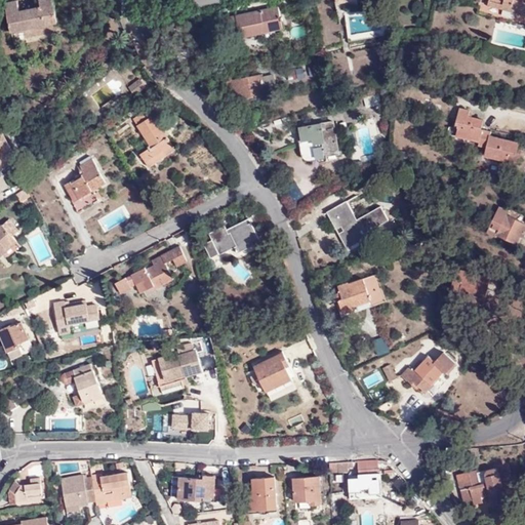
[(56,21),(52,0),(39,0),(39,2),(40,6),(32,8),(19,10),(17,0),(5,3),(11,31),(56,21)]
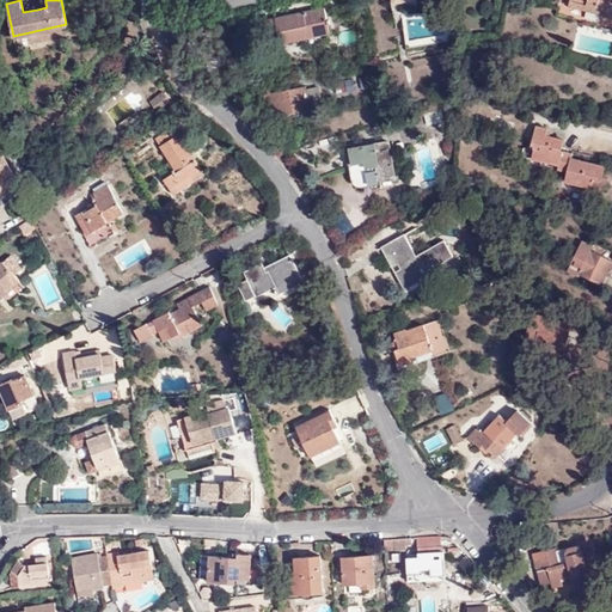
[(611,0),(570,0),(569,6),(611,17),(611,0)]
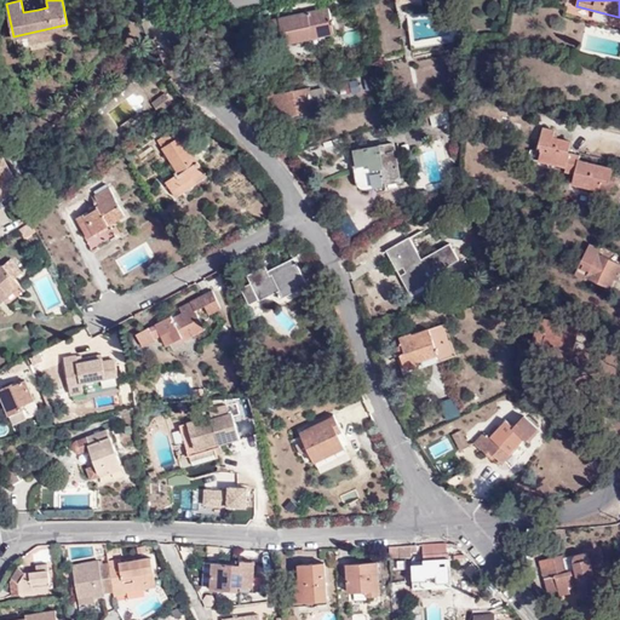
[(619,17),(577,6),(574,17),(619,29),(619,17)]
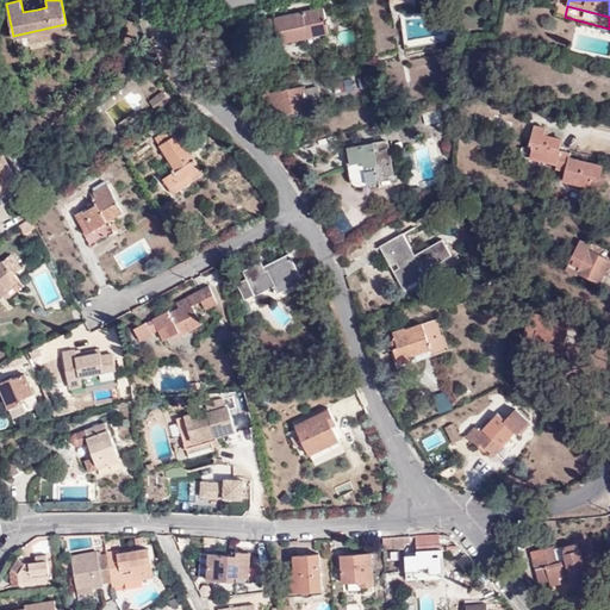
[(322,8),(259,23),(262,36),(278,32),(280,43),(328,32),(325,24),(328,24),(327,19),(324,19),(322,8)]
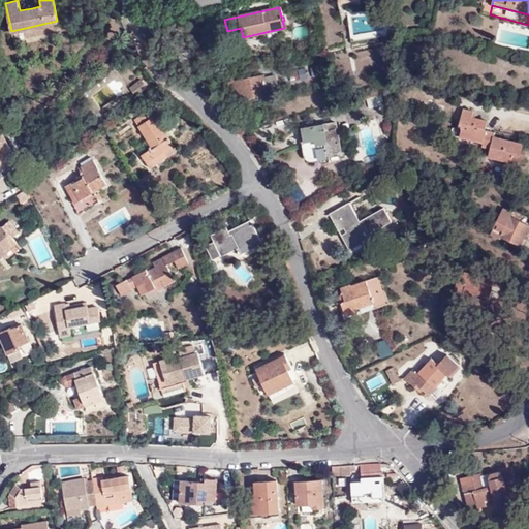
[(263,74),(232,81),(235,89),(237,88),(239,98),(267,93),(267,90),(277,88),(274,74),(265,76),(263,74)]
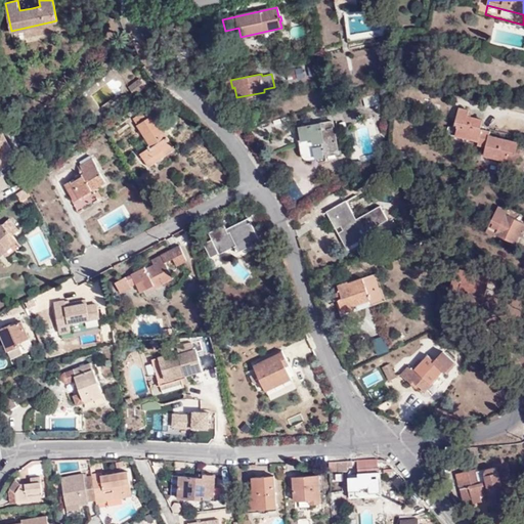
[(136,88),(142,83),(139,80),(129,87),(133,93),(137,89),(136,88)]
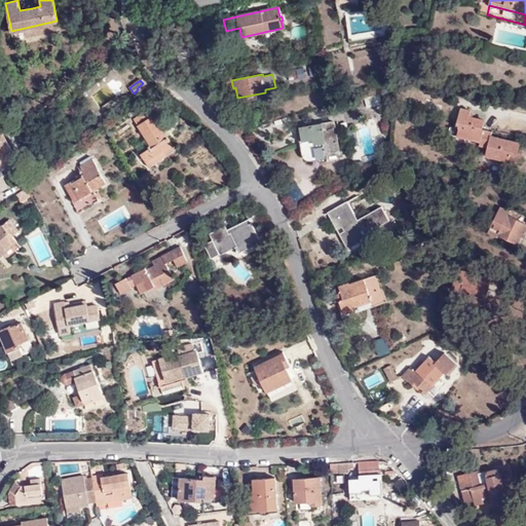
[(145,87),(143,83),(137,88),(138,89),(134,94),(135,96),(145,87)]
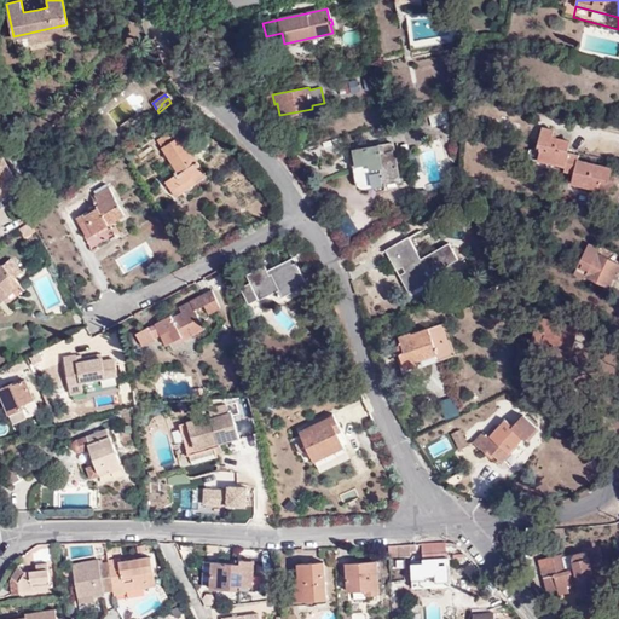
[(563,166),(566,152),(568,140),(551,137),(554,129),(541,127),(536,148),(539,149),(537,158),(537,160),(538,161),(551,163),(563,166)]
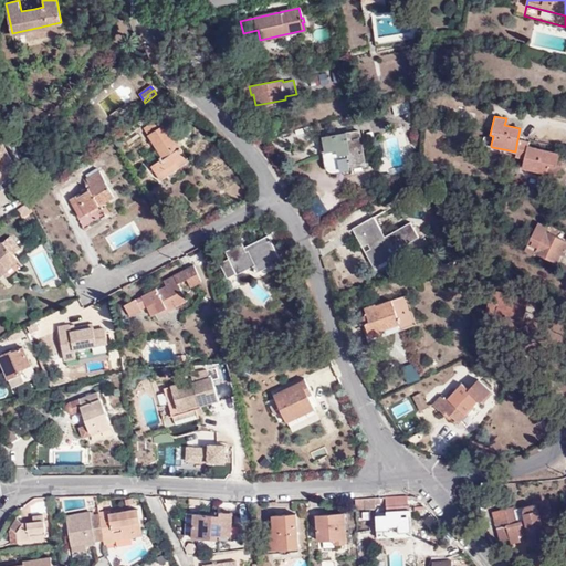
[(147,134),(164,124),(159,117),(143,127),(147,134)]
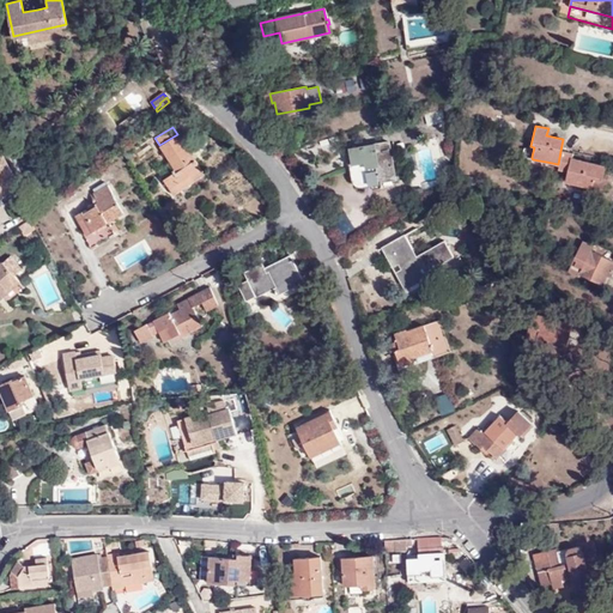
[(189,176),(201,169),(177,134),(159,145),(169,161),(175,157),(180,165),(174,169),(171,170),(173,171),(162,178),(169,189),(189,176)]
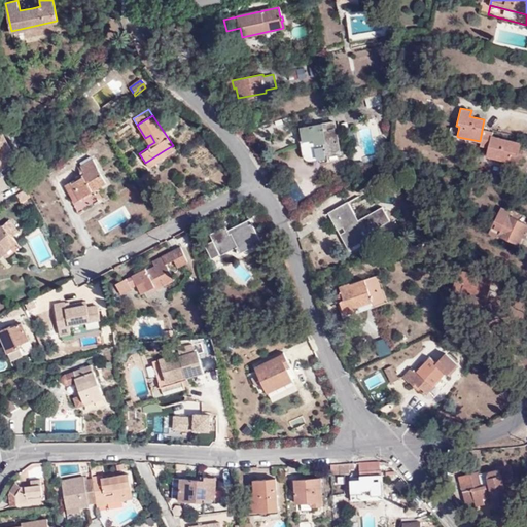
[(335,120),(301,127),(303,138),(306,155),(306,156),(307,156),(308,157),(309,157),(327,154),(341,151),(335,120)]
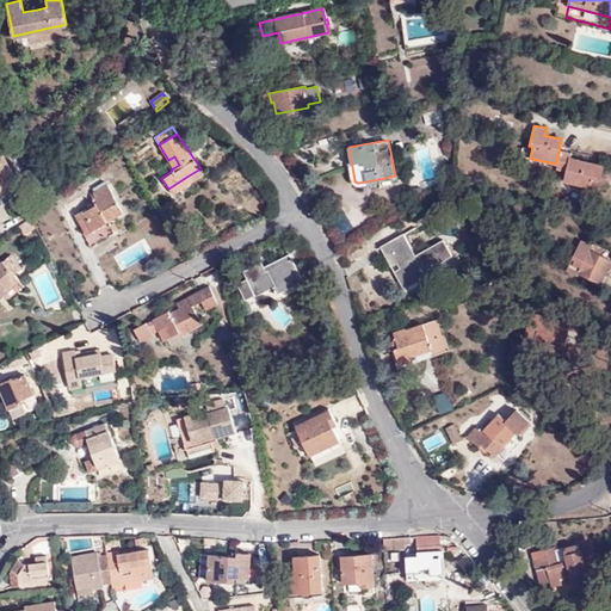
[(532,147),(529,146),(525,144),(523,160),(524,161),(525,162),(543,166),(544,161),(531,159),(530,158),(530,156),(532,147)]
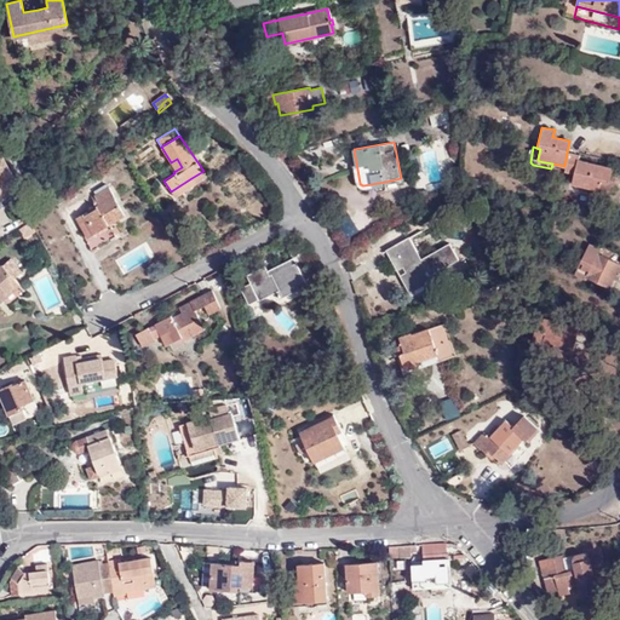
[(577,160),(579,155),(567,153),(564,166),(563,171),(574,173),(577,160)]
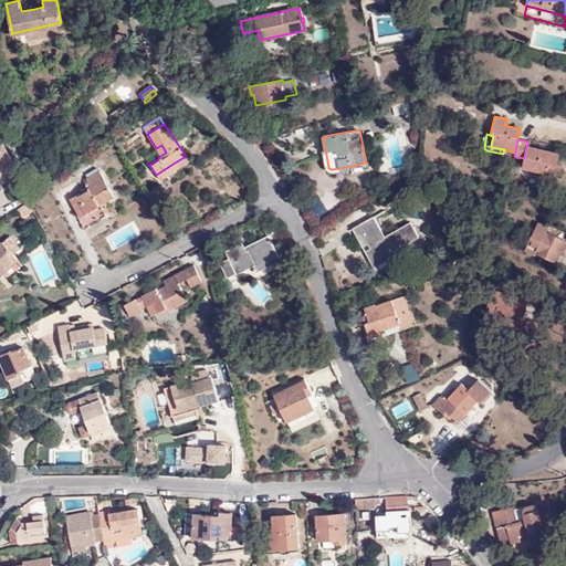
[(2,142),(0,143),(0,180),(1,184),(24,175),(2,142)]
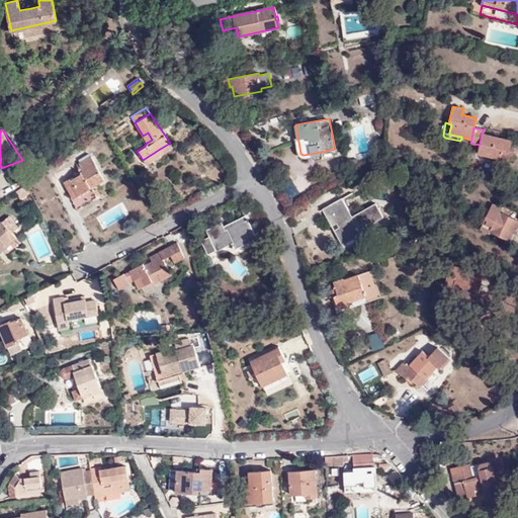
[(143,136),(147,143),(152,140),(148,133),(143,136)]
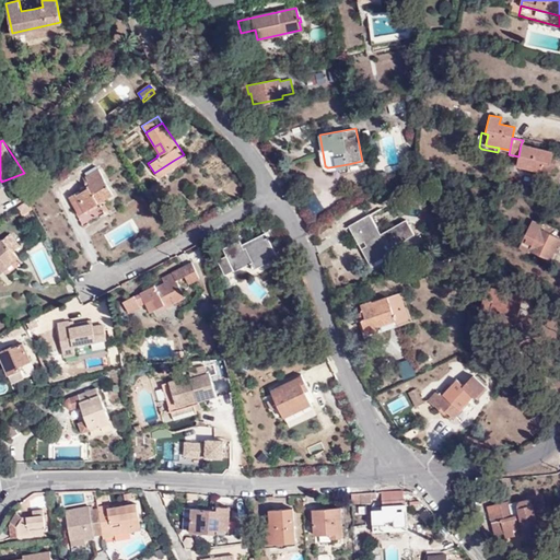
[(552,151),(521,144),(518,156),(516,166),(540,171),(543,163),(550,164),(551,158),(552,151)]
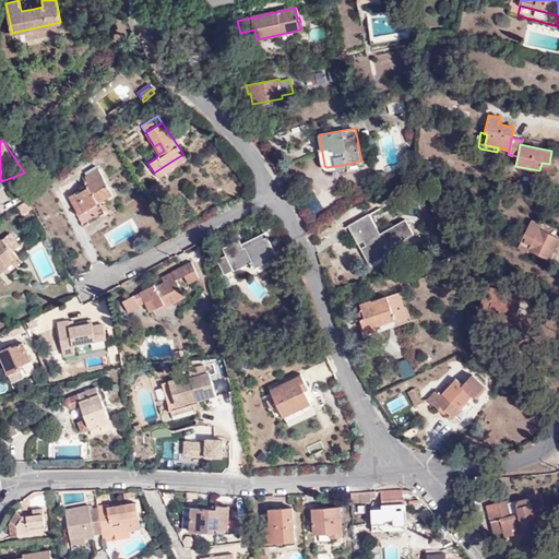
[(347,164),(328,167),(326,167),(325,166),(324,166),(324,165),(321,146),(318,147),(321,166),(322,167),(324,168),(325,169),(328,170),(329,170),(331,170),(348,167),(347,164)]
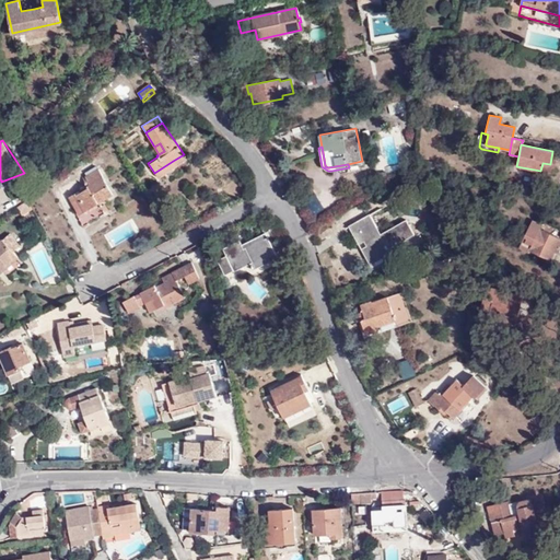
[(176,165),(186,159),(184,154),(173,161),(176,165)]
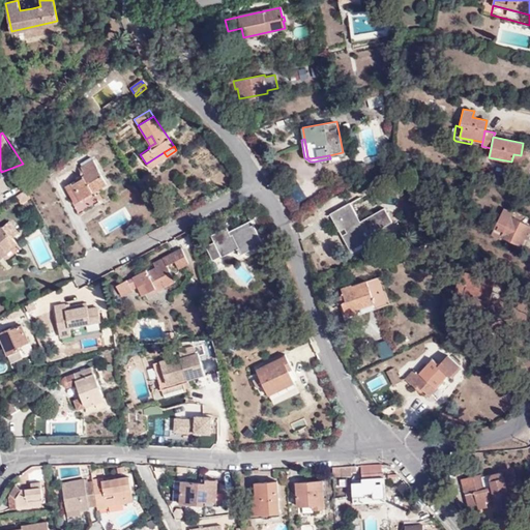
[(526,150),(522,149),(521,155),(513,154),(511,162),(523,164),(526,150)]
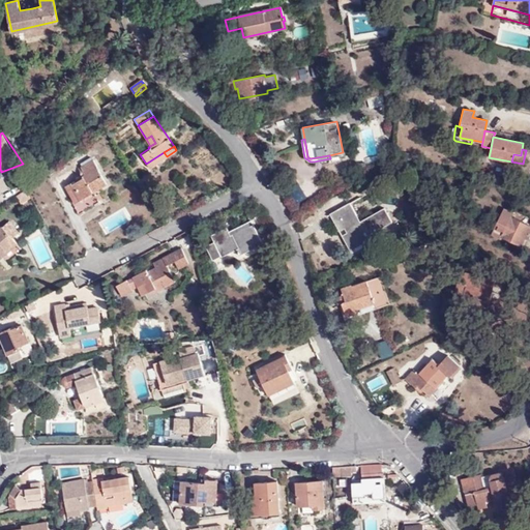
[(93,158),(80,167),(85,174),(82,176),(82,177),(71,184),(70,183),(65,186),(68,194),(67,196),(79,214),(99,202),(93,192),(107,183),(96,168),(98,167),(93,158)]
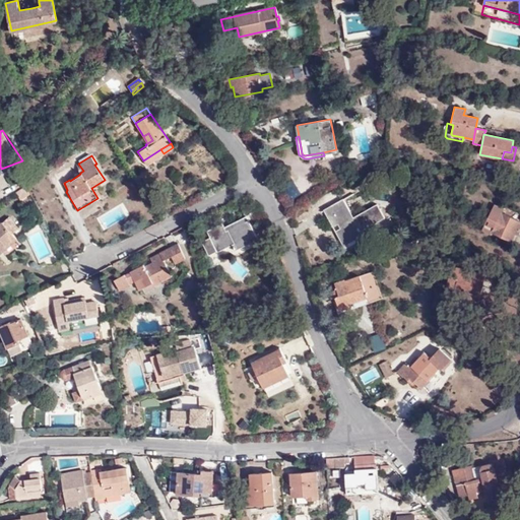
[(348,219),(352,217),(342,198),(338,201),(348,219)]
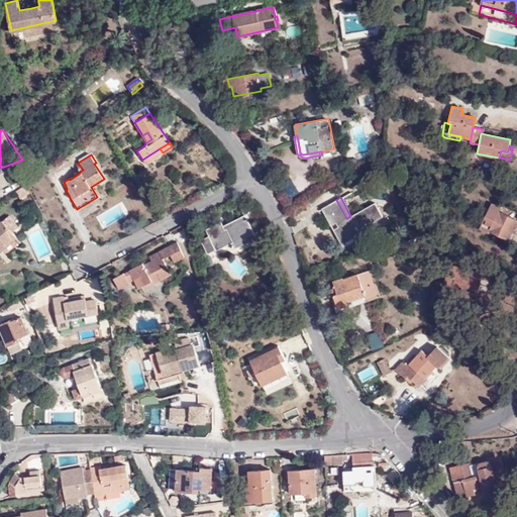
[(374,202),(350,216),(346,218),(336,200),(321,208),(330,224),(334,222),(337,220),(341,225),(337,227),(333,230),(342,246),(360,236),(364,240),(392,225),(386,213),(382,216),(374,202)]
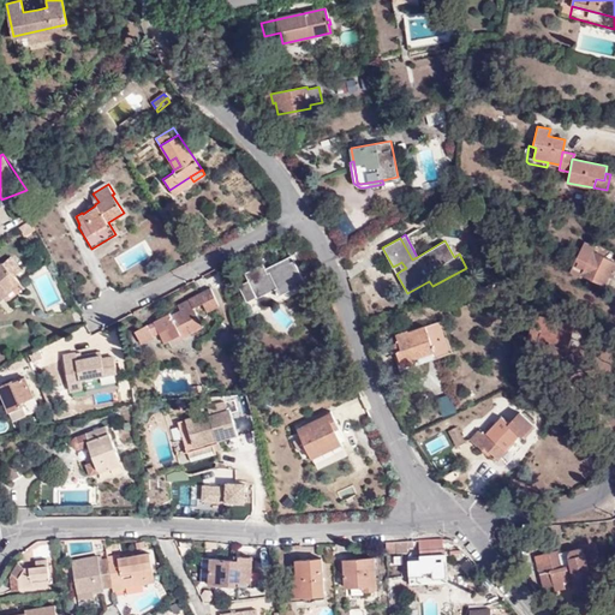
[(581,273),(604,285),(608,276),(610,278),(614,268),(614,262),(592,251),(595,248),(583,242),(569,270),(580,276),(581,273)]
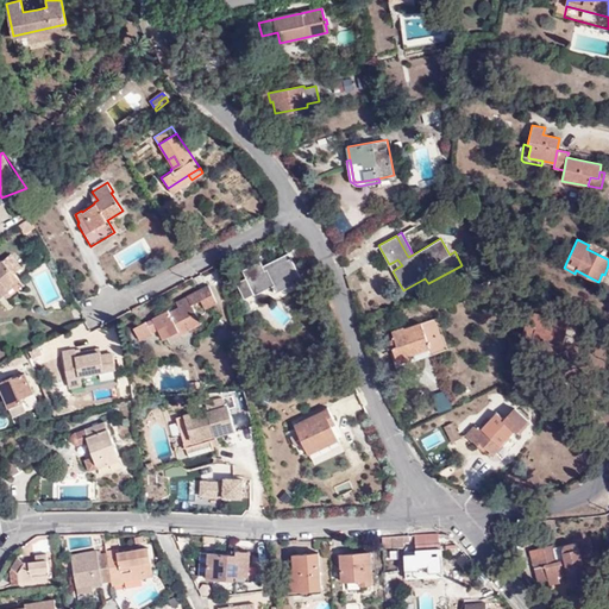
[(288,252),(262,265),(264,270),(290,256),(288,252)]
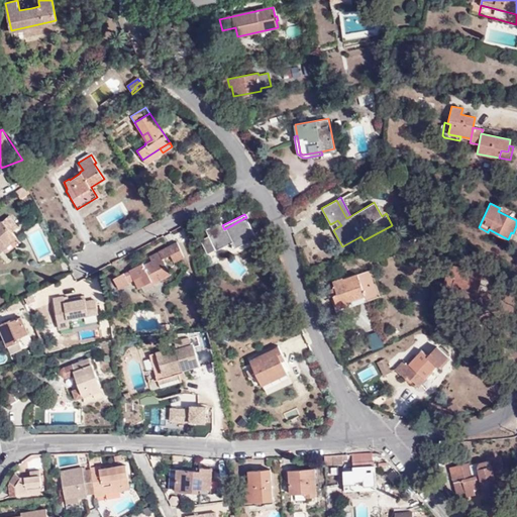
[(0,248),(15,235),(12,231),(18,226),(8,215),(0,222),(0,248)]
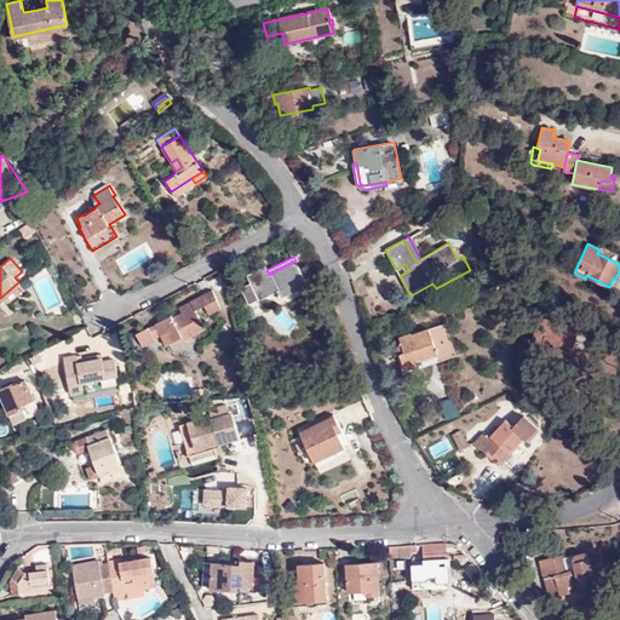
[(269,275),(267,270),(264,267),(246,275),(250,283),(240,288),(254,319),(310,290),(296,260),(269,275)]
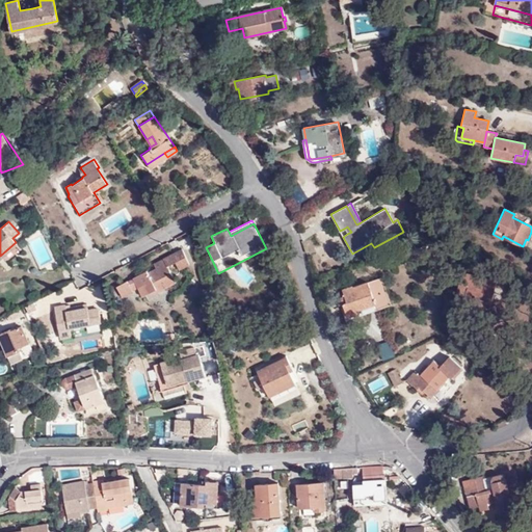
[(458,247),(449,245),(448,251),(457,254),(458,247)]
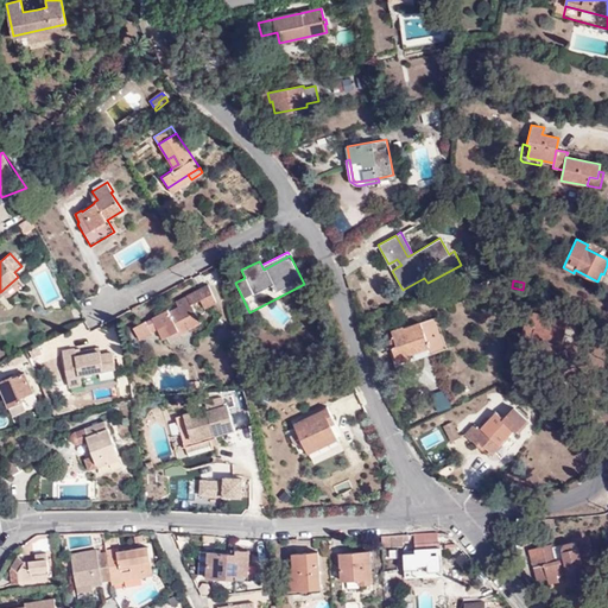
[(182,334),(202,323),(192,304),(202,299),(207,309),(217,303),(209,285),(188,296),(190,302),(179,306),(170,311),(170,310),(153,318),(146,322),(146,321),(133,328),(140,340),(152,333),(158,329),(165,325),(170,334),(171,334),(179,330),(182,334)]
